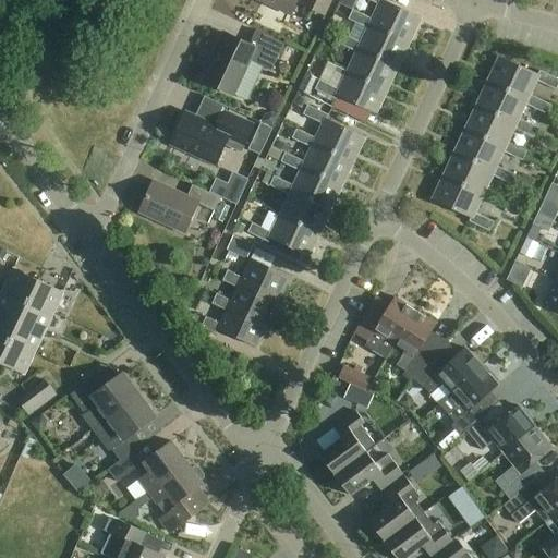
[(259,0),(291,14),(296,2),(324,15),(330,0),(259,0)]
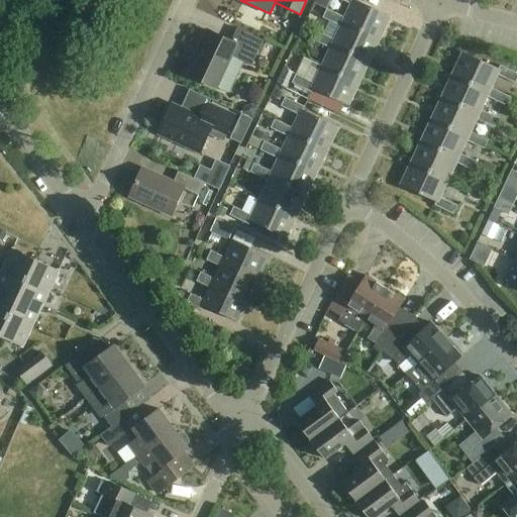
[(343,22),(380,39),(390,17),(354,0),(340,0),(351,5),(345,18),(343,22)]
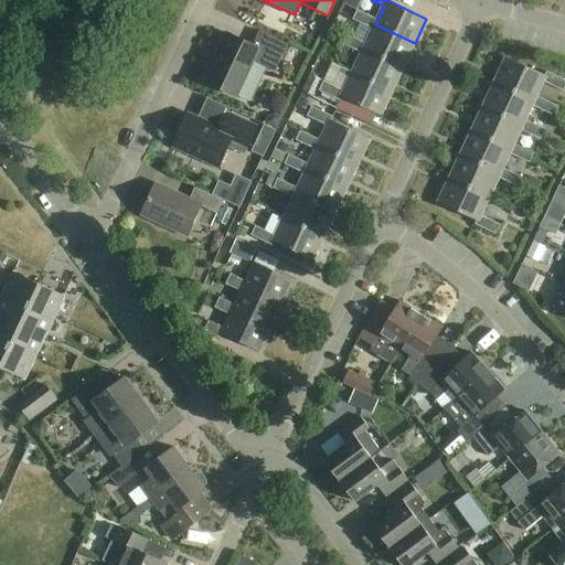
[(375,24),(377,20),(358,10),(352,20),(373,30),(365,44),(363,49),(403,67),(415,43),(375,24)]
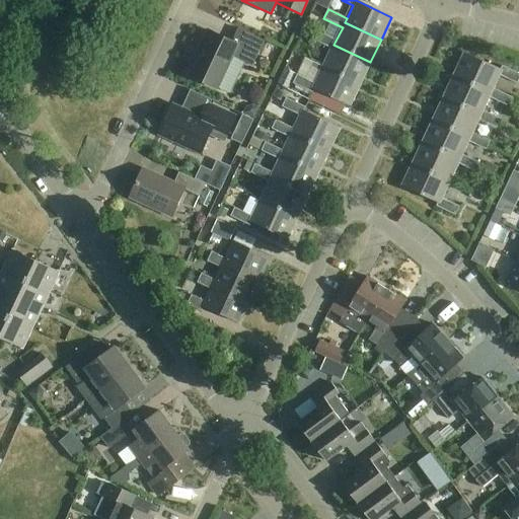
[(252,67),(265,42),(238,28),(232,43),(208,30),(199,50),(201,51),(190,75),(218,89),(233,57),(252,67)]
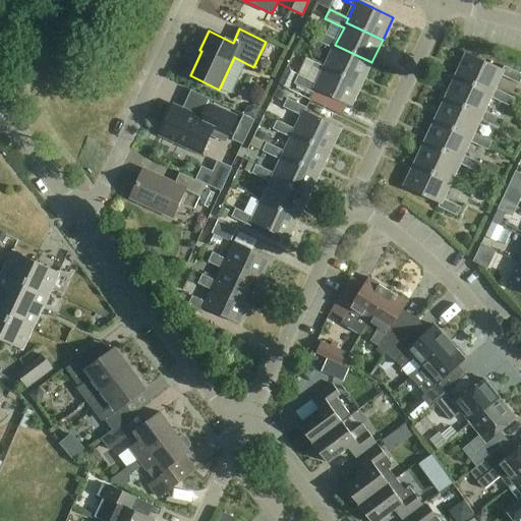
[(325,67),(361,84),(371,62),(335,45),(337,41),(319,32),(314,41),(333,49),(325,67)]
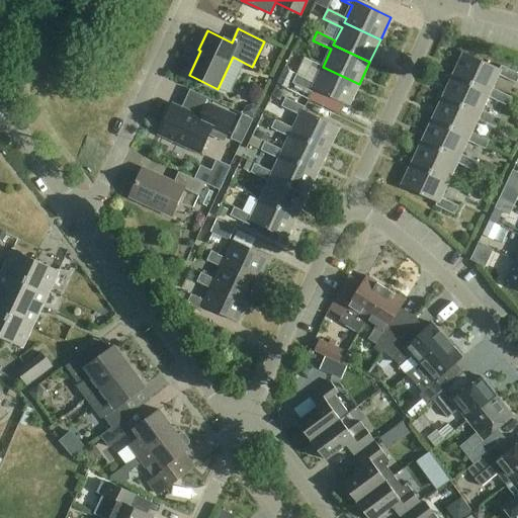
[(491,92),(492,88),(498,75),(516,84),(517,80),(517,73),(501,66),(500,70),(464,53),(453,75),(491,92)]
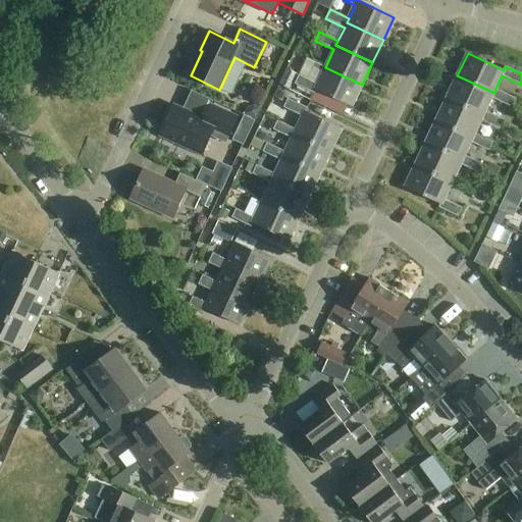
[(352,107),(362,85),(325,67),(317,84),(299,75),(295,84),(314,94),(316,90),(352,107)]
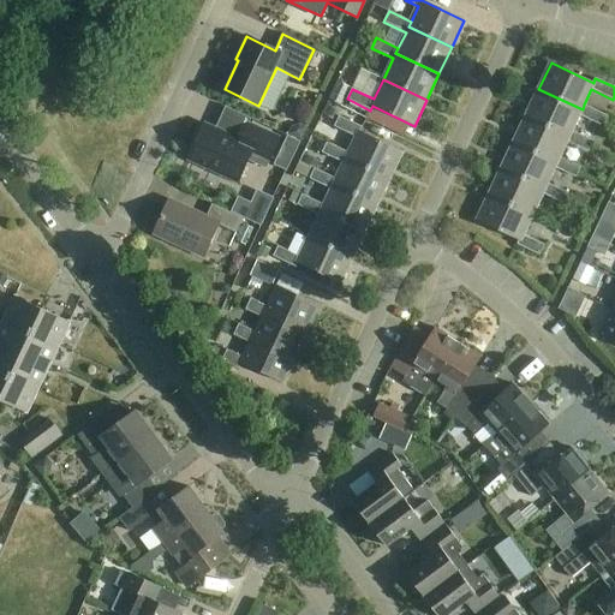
[(342,105),(351,87),(339,82),(330,100),(342,105)]
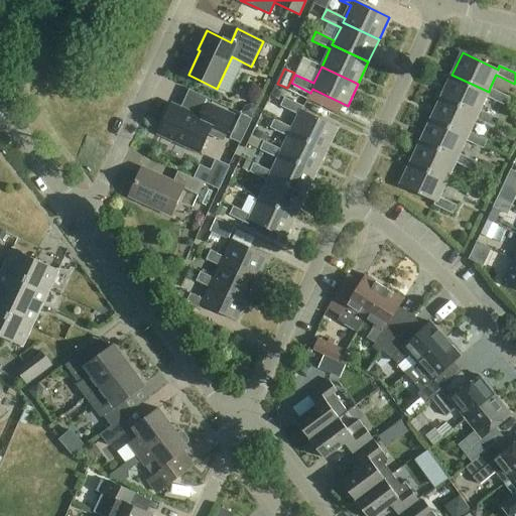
[(508,97),(490,88),(489,92),(452,75),(441,97),(478,114),(480,110),(486,97),(504,105),(508,97)]
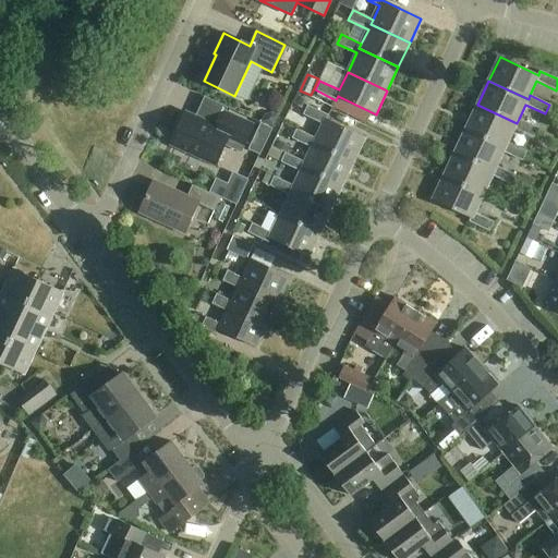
[(306,100),(296,96),(293,105),(303,109),(306,100)]
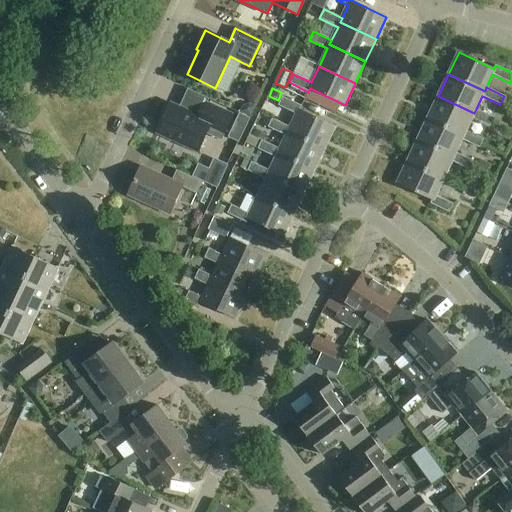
[(494,118),(476,109),(474,113),(438,96),(428,118),(464,135),(466,131),(472,118),(490,126),(494,118)]
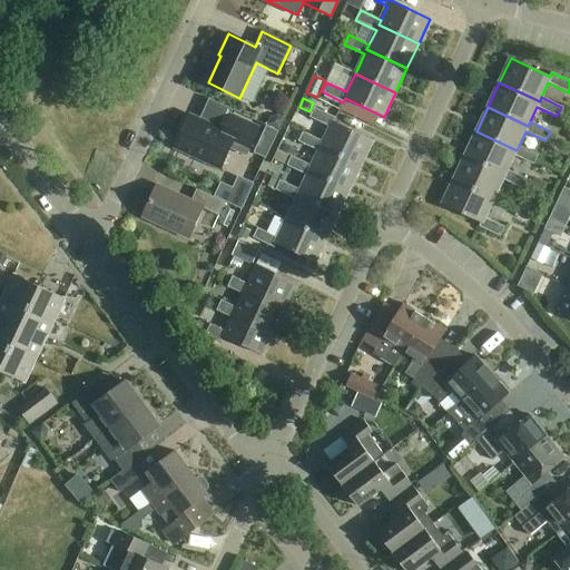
[(322,146),(361,165),(373,140),(334,121),(335,118),(314,108),(310,118),(330,127),(323,141),(322,146)]
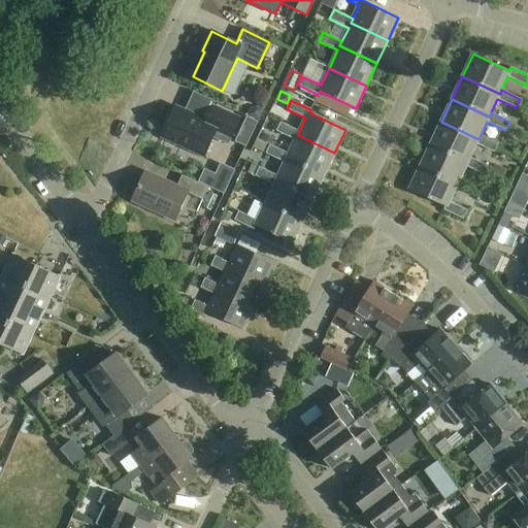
[(231,138),(240,119),(213,106),(206,122),(175,107),(162,136),(204,156),(216,131),(231,138)]
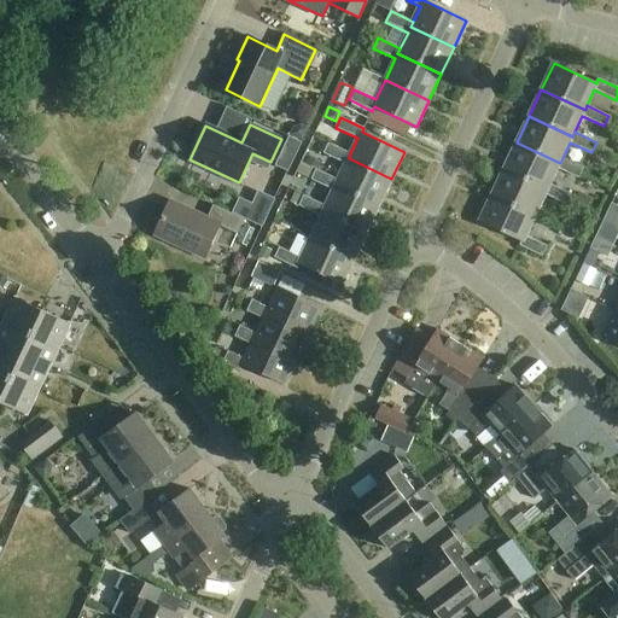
[(293,128),(289,136),(302,143),(308,129),(301,126),(293,128)]
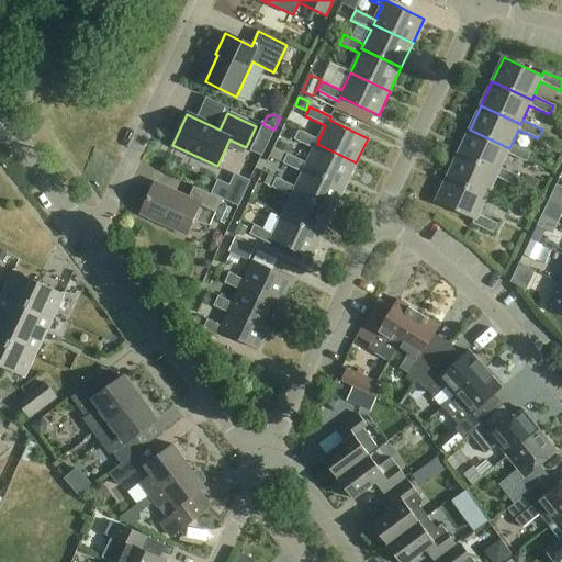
[(263,154),(274,130),(262,124),(251,148),(263,154)]
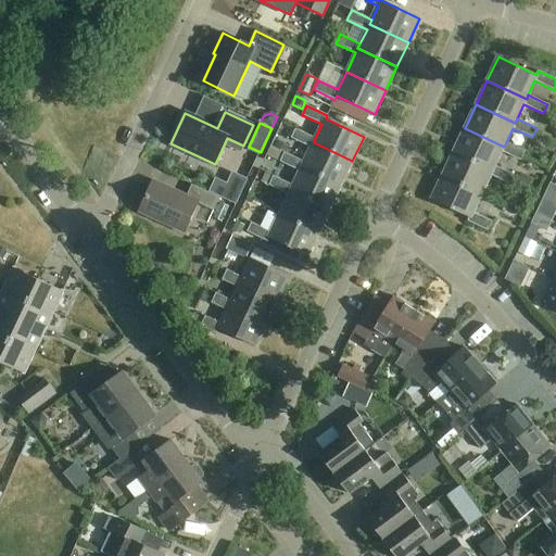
[(492,171),(494,165),(502,151),(521,161),(526,151),(506,142),(504,147),(465,128),(453,152),(492,171)]
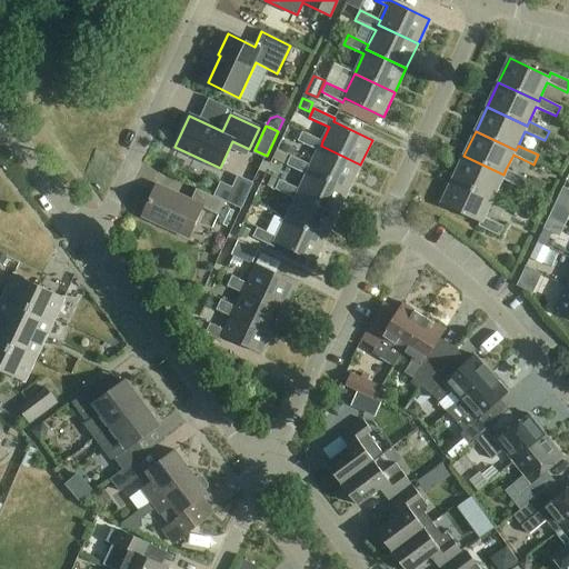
[(321,146),(322,141),(302,132),(298,141),(318,151),(311,166),(309,170),(349,189),(360,165),(321,146)]
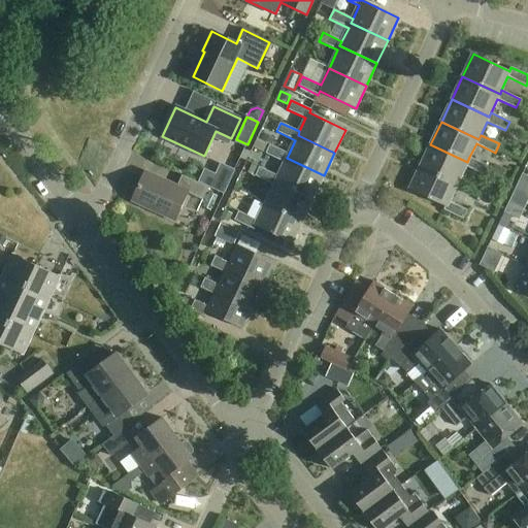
[(263,153),(266,144),(259,141),(255,150),(263,153)]
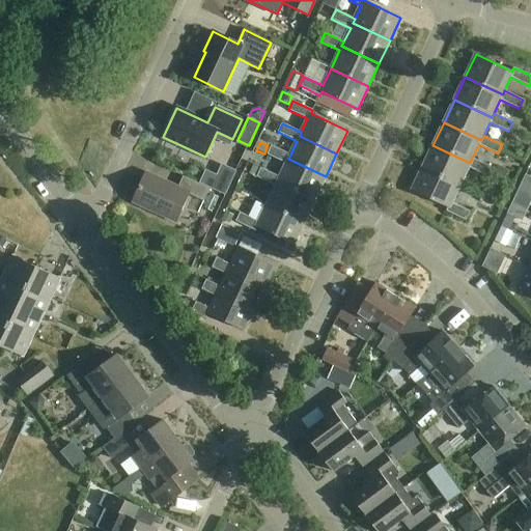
[(278,182),(315,199),(326,176),(288,159),(290,155),(272,145),(268,155),(286,163),(280,176),(278,182)]
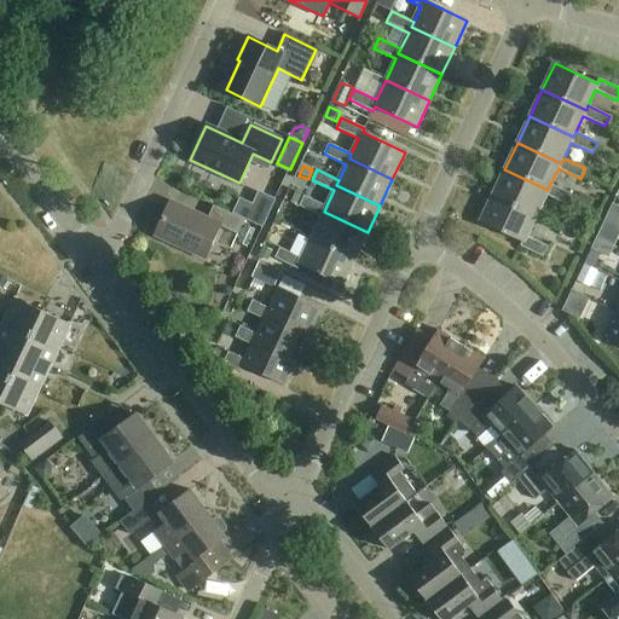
[(573,195),(550,184),(548,190),(504,169),(492,196),(536,215),(545,195),(567,206),(573,195)]
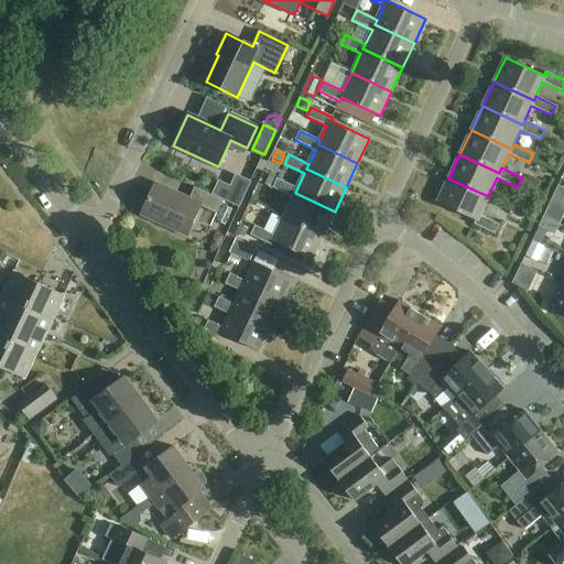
[(525,185),(538,191),(541,182),(529,176),(525,185)]
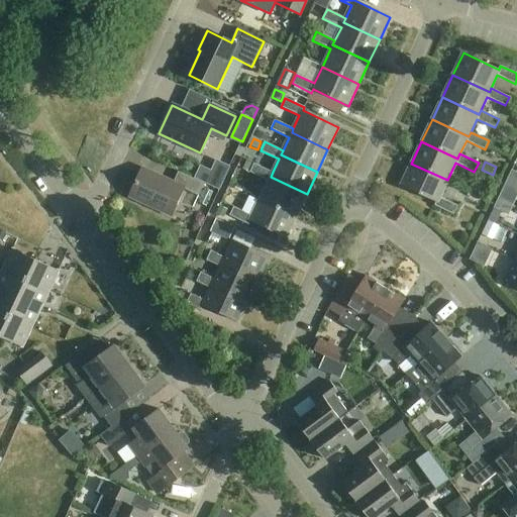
[(271,177),(273,172),(254,164),(250,173),(269,181),(260,199),(296,216),(307,194),(271,177)]
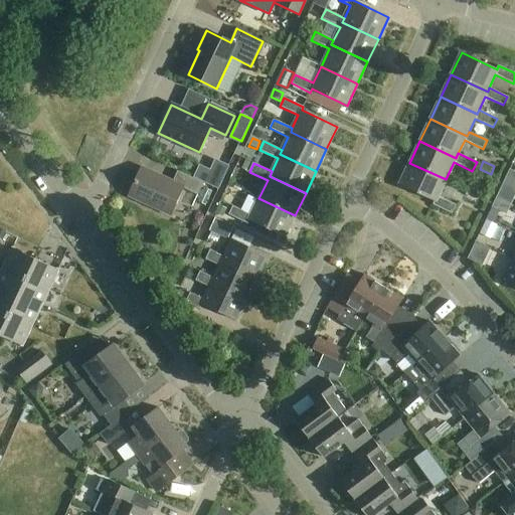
[(438,196),(446,179),(409,163),(399,185),(435,201),(433,205),(452,214),(456,205),(438,196)]
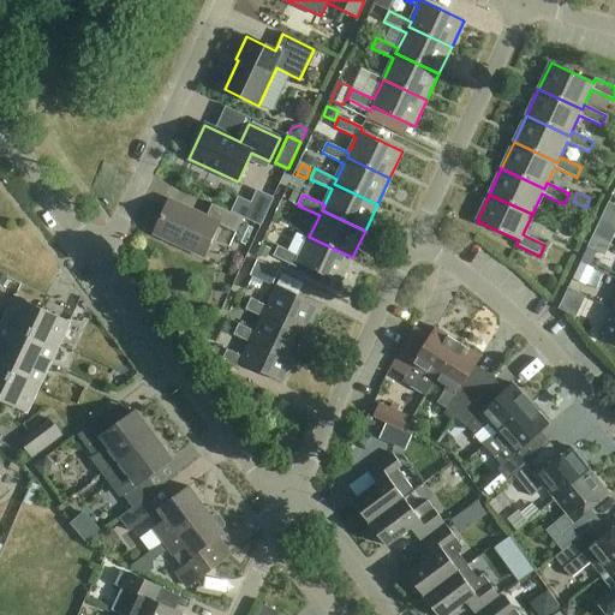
[(207,218),(169,201),(154,233),(204,256),(219,225),(237,233),(243,219),(213,204),(207,218)]
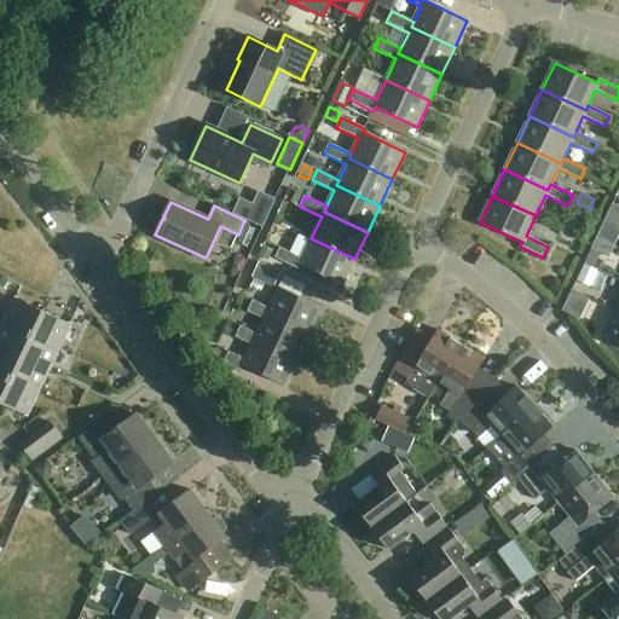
[(618,207),(613,206),(606,221),(618,229),(618,207)]
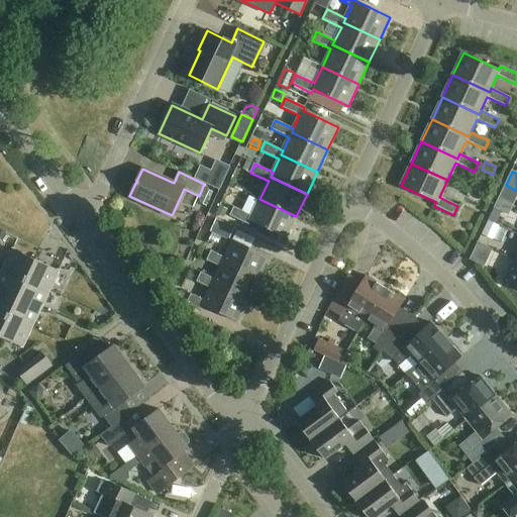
[(481,195),(486,185),(475,180),(470,190),(481,195)]
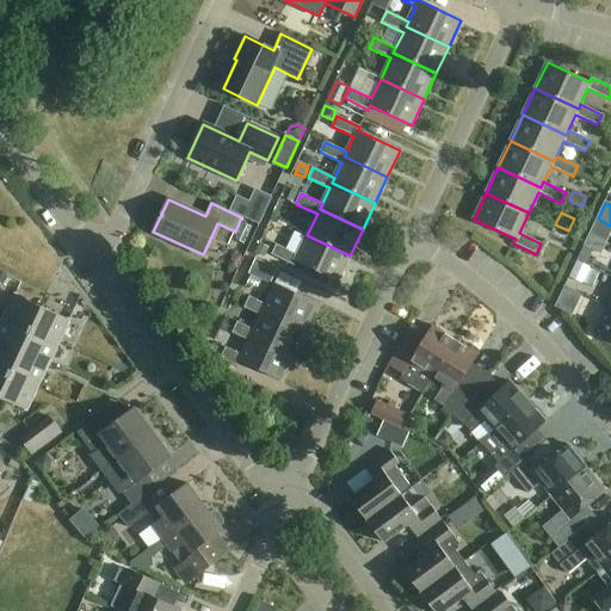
[(338,282),(350,255),(307,235),(298,254),(276,245),(271,254),(295,266),(296,261),(338,282)]
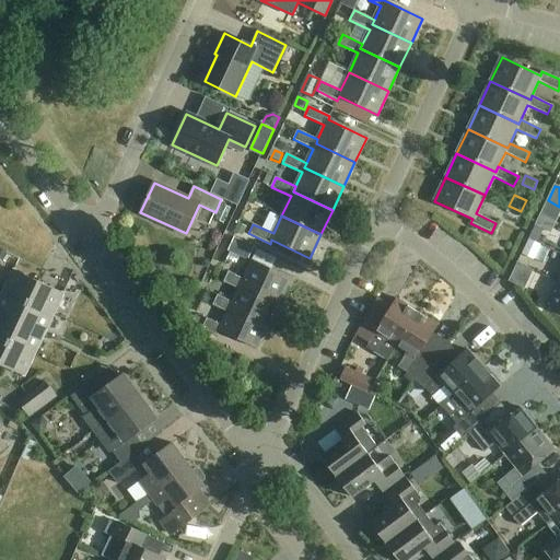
[(240,224),(234,236),(242,240),(247,230),(248,228),(240,224)]
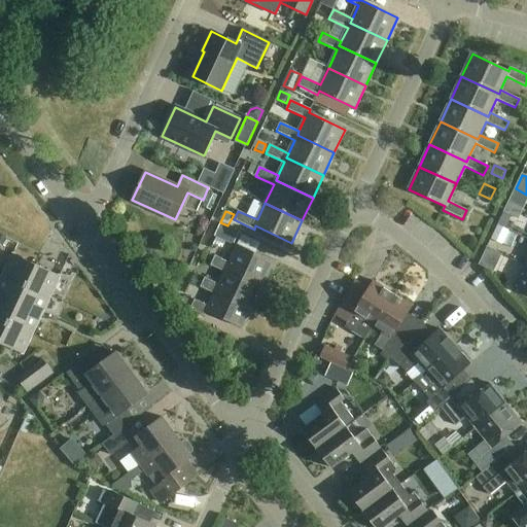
[(503,213),(497,224),(505,229),(511,217),(503,213)]
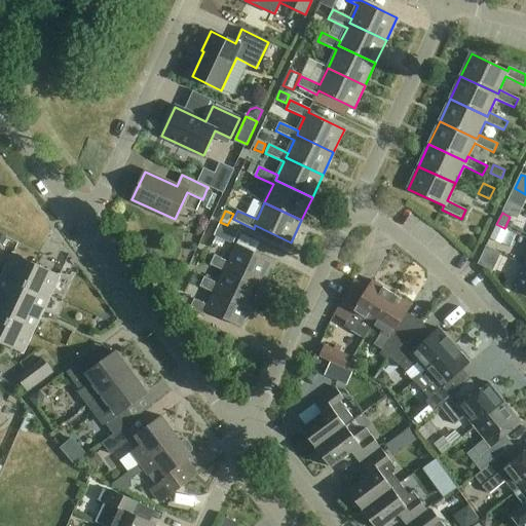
[(234,245),(239,232),(221,224),(215,236),(234,245)]
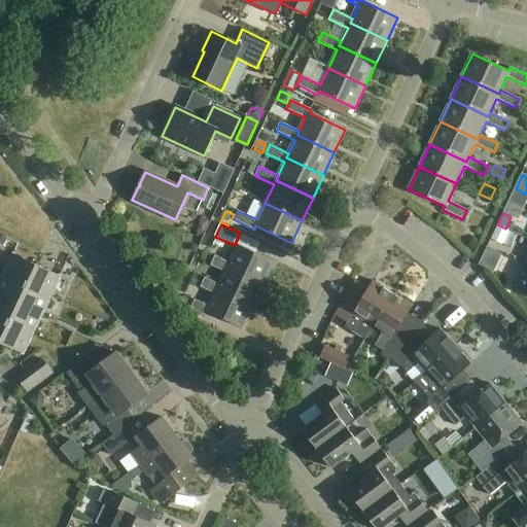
[(490,239),(501,244),(508,230),(505,229),(497,224),(490,239)]
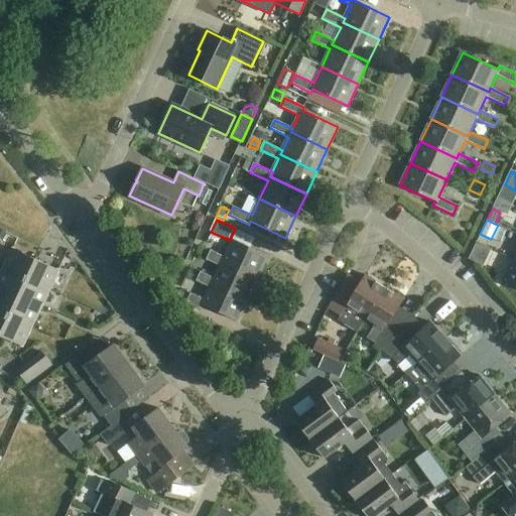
[(222,261),(257,278),(267,256),(233,240),(225,257),(211,250),(206,260),(220,266),(222,261)]
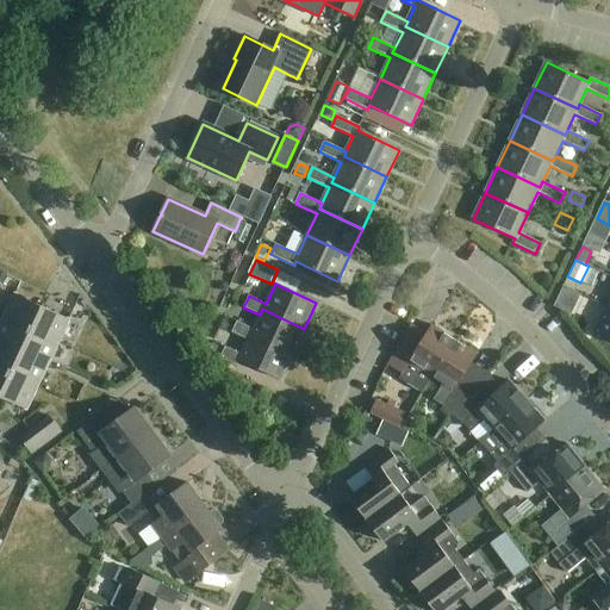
[(5,316),(32,329),(42,307),(16,294),(5,316)]
